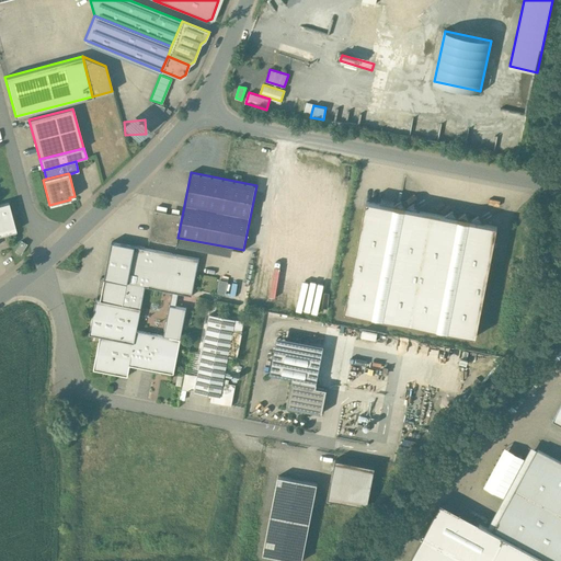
[(445,216),(419,212),(413,204),(405,208),(400,201),(393,206),(366,201),(344,310),(476,336),(497,227),(483,224),(478,216),(470,221),(465,214),(457,219),(451,212),(445,216)]
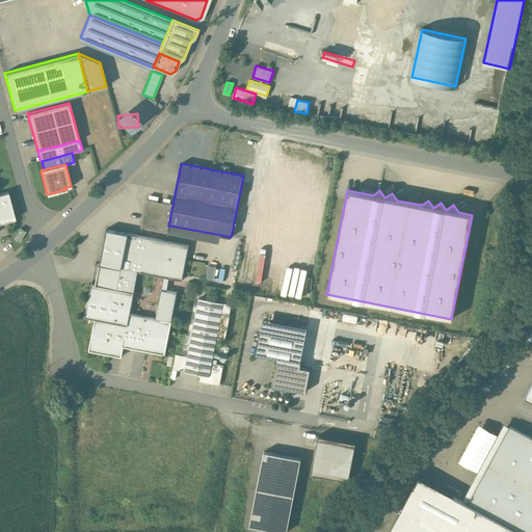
[(7,192),(0,193),(0,222),(15,218),(7,192)]
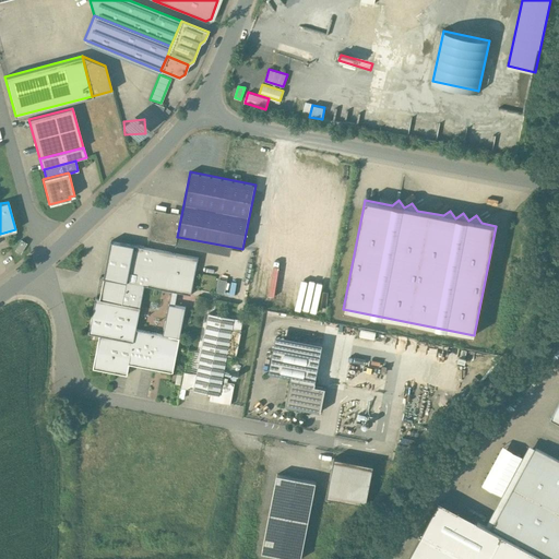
[(181,215),(154,210),(149,238),(176,244),(178,237),(177,237),(181,215)]
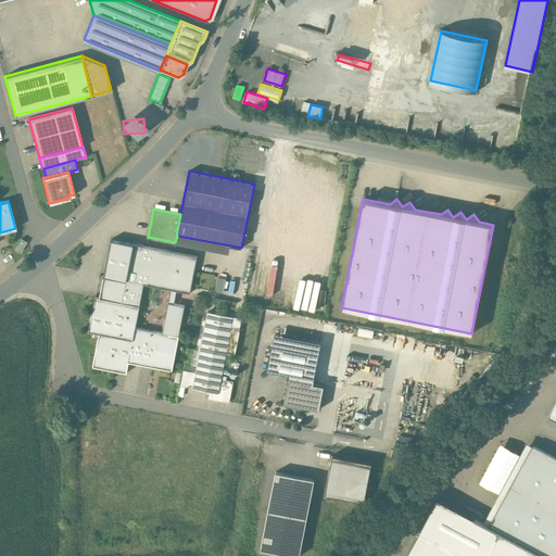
[(230,245),(177,236),(175,242),(229,253),(230,245)]
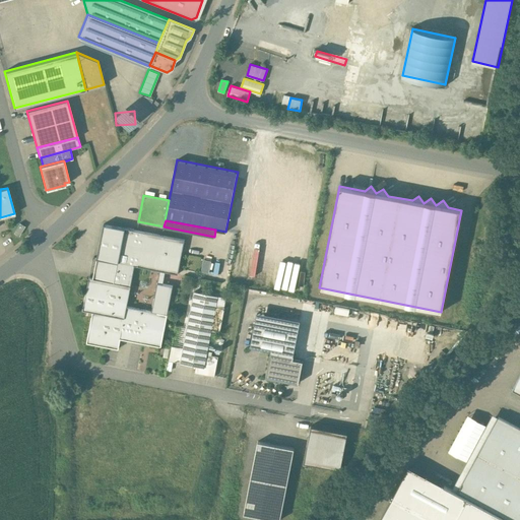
[(24,226),(19,223),(14,233),(19,236),(24,226)]
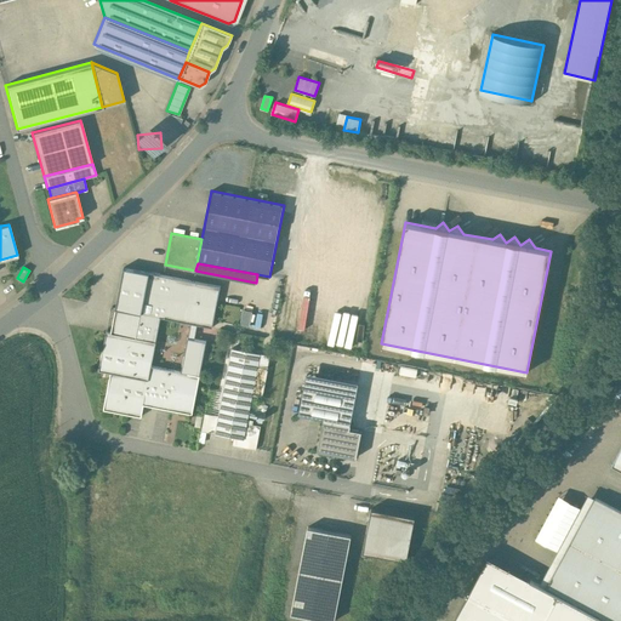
[(124,267),(115,308),(160,317),(191,323),(198,324),(212,326),(220,286),(124,267)]
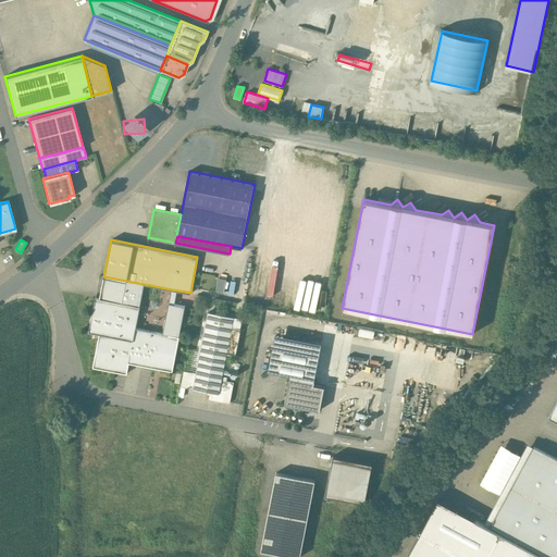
[(99,275),(96,297),(139,306),(144,284),(103,276),(99,275)]
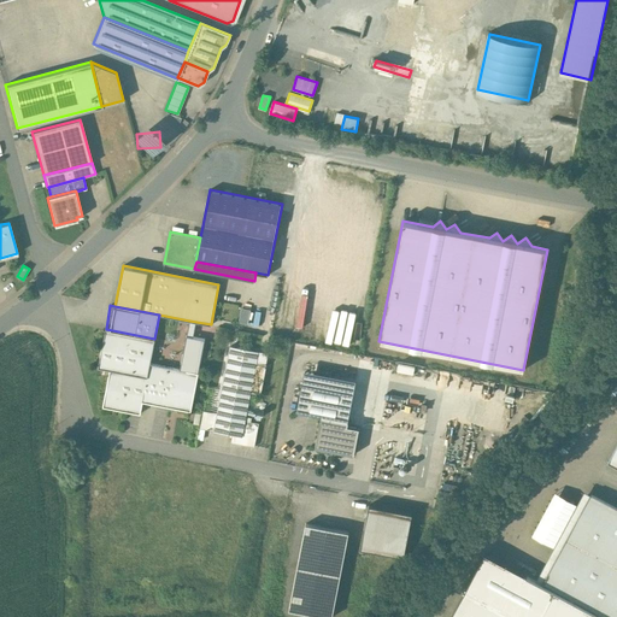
[(189,321),(187,335),(193,336),(197,322),(189,321)]
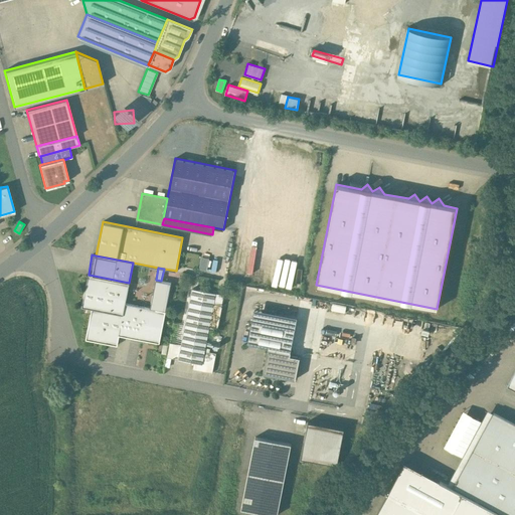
[(129,283),(89,275),(81,307),(92,309),(86,339),(117,345),(119,335),(159,343),(166,311),(150,308),(126,303),(129,283)]
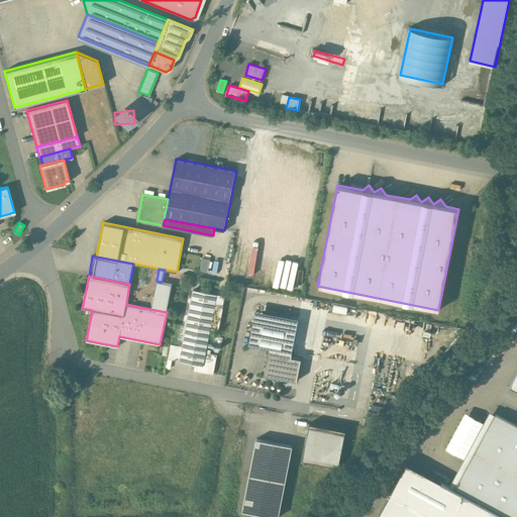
[(157,281),(150,309),(167,312),(172,284),(162,282),(157,281)]
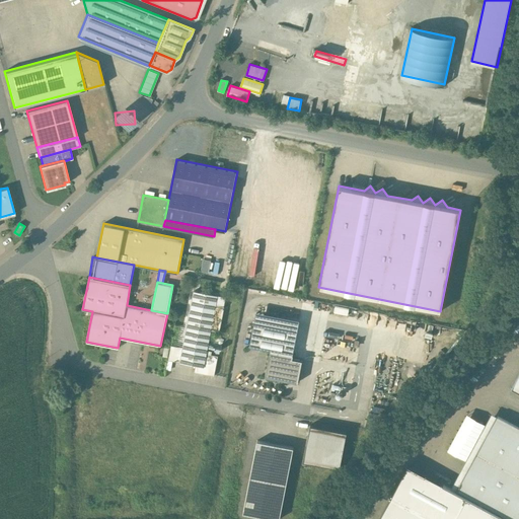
[(218,295),(194,291),(182,347),(179,362),(196,365),(204,367),(206,353),(211,329),(216,304),(218,295)]
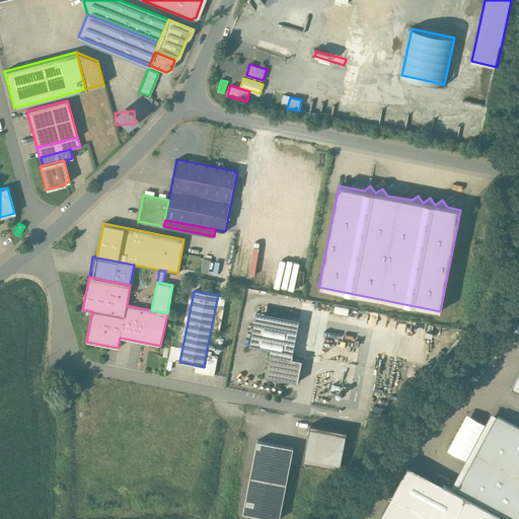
[(218,295),(216,304),(223,306),(225,297),(218,295)]
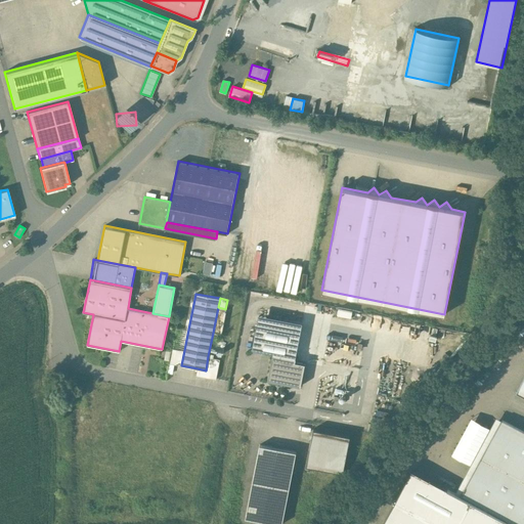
[(225,309),(218,307),(213,333),(221,335),(226,309),(225,309)]
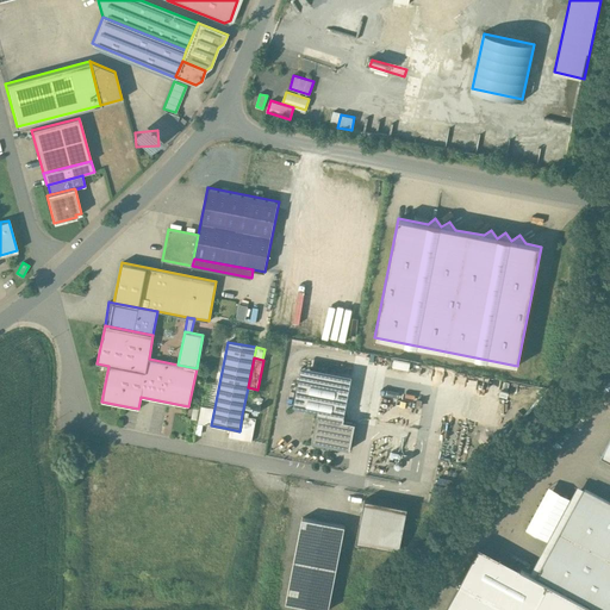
[(302,366),(293,405),(318,410),(344,416),(352,375),(302,366)]
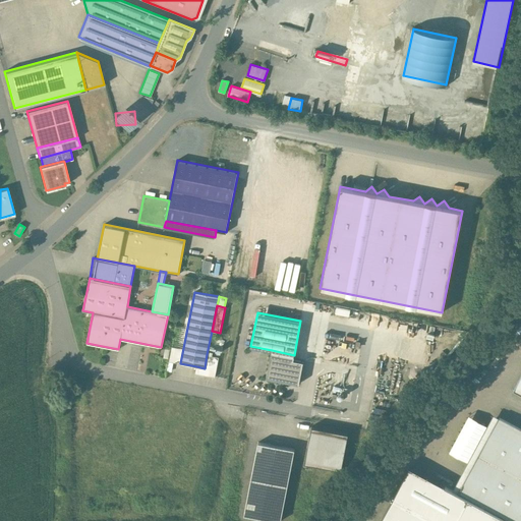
[(169,361),(180,363),(183,348),(172,346),(169,361)]
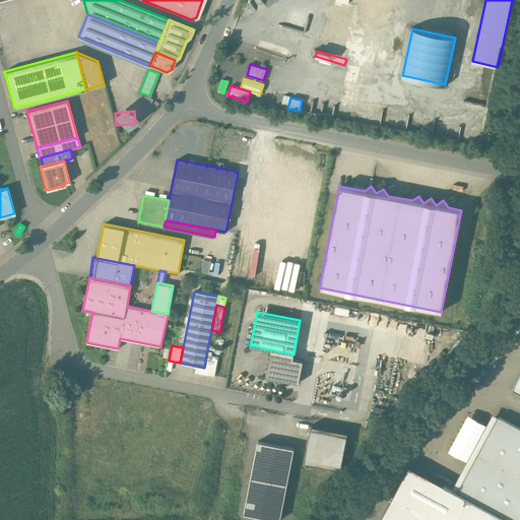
[(293,359),(294,354),(271,349),(266,377),(299,383),(303,361),(293,359)]
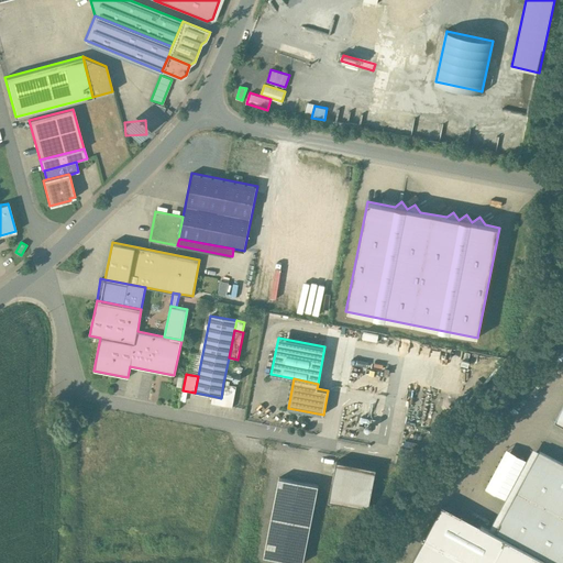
[(236,386),(223,383),(221,398),(212,396),(210,403),(232,407),(236,386)]
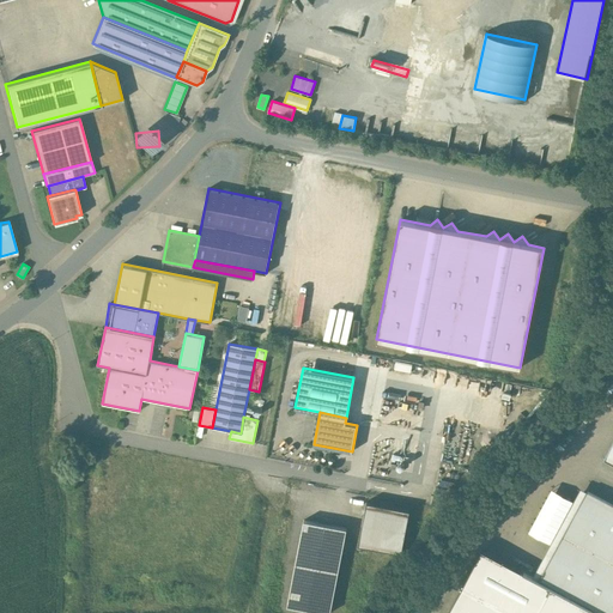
[(612,612),(612,504),(587,491),(539,581),(551,587),(601,612),(612,612)]
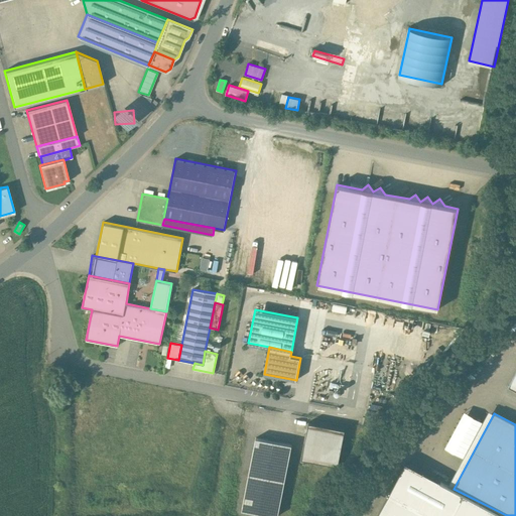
[(345,429),(308,422),(302,458),(338,465),(345,429)]
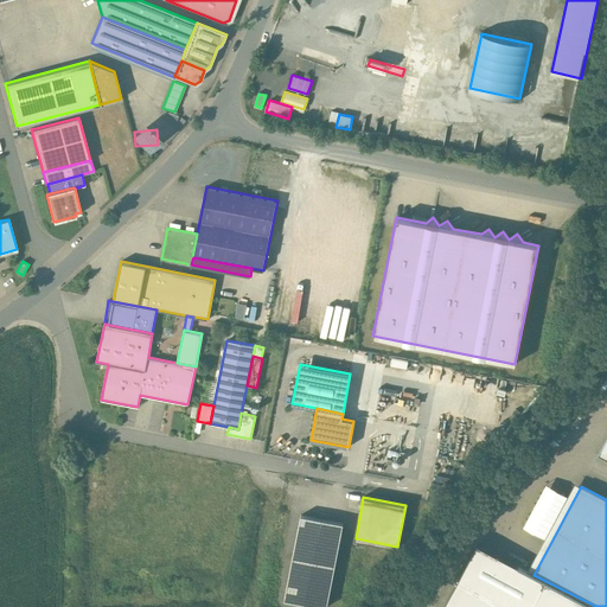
[(343,523),(301,515),(285,599),(326,606),(343,523)]
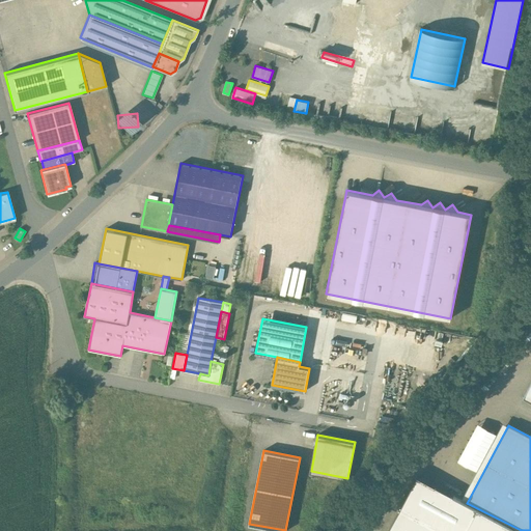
[(465,530),(477,508),(467,503),(417,476),(387,530),(465,530)]
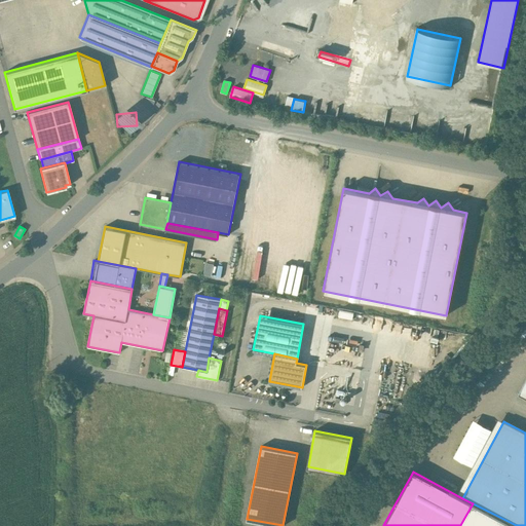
[(516,525),(473,503),(460,525),(516,525)]
